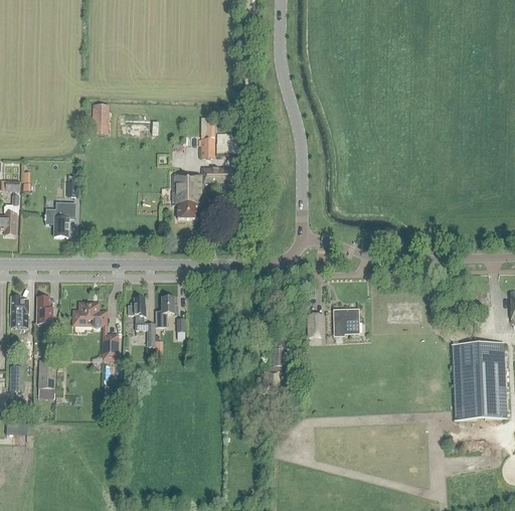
[(96,103),(95,133),(107,133),(108,104),(96,103)]
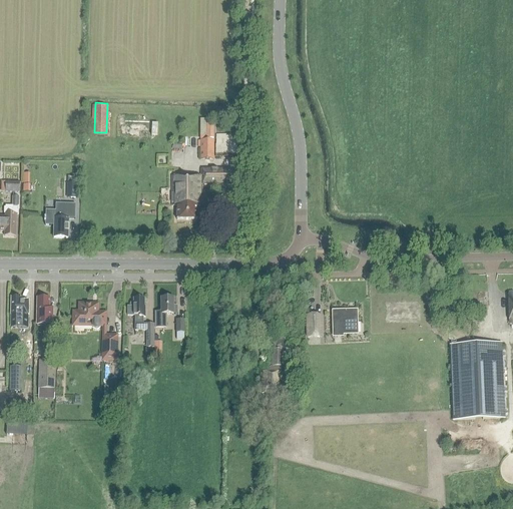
[(203,116),(203,136),(212,135),(211,116),(203,116)]
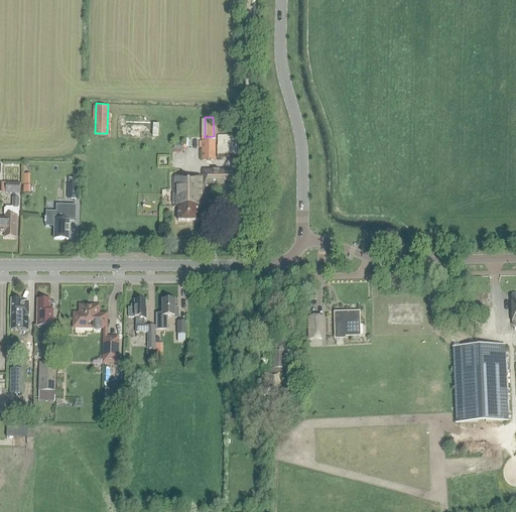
[(151,128),(151,119),(118,118),(117,134),(140,135),(141,128),(151,128)]
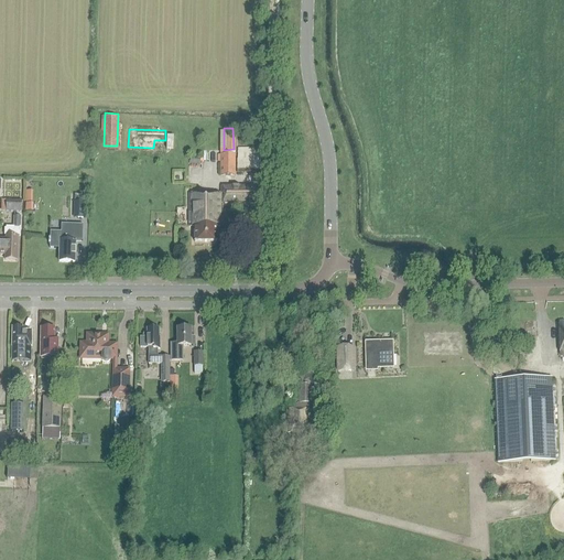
[(235,171),(234,151),(220,151),(220,171),(235,171)]
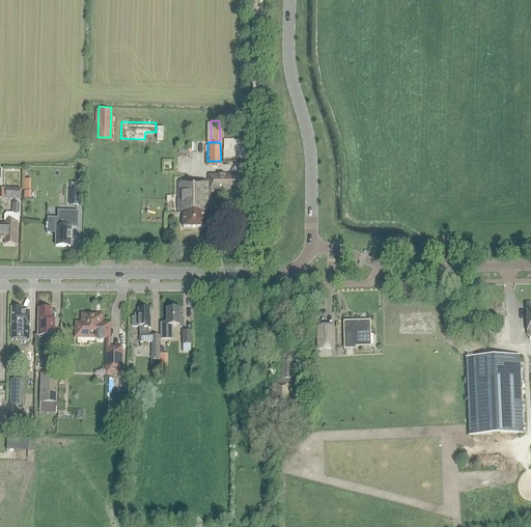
[(206,172),(206,178),(178,178),(178,210),(183,210),(183,224),(204,224),(203,210),(208,210),(207,188),(242,188),(242,172),(206,172)]
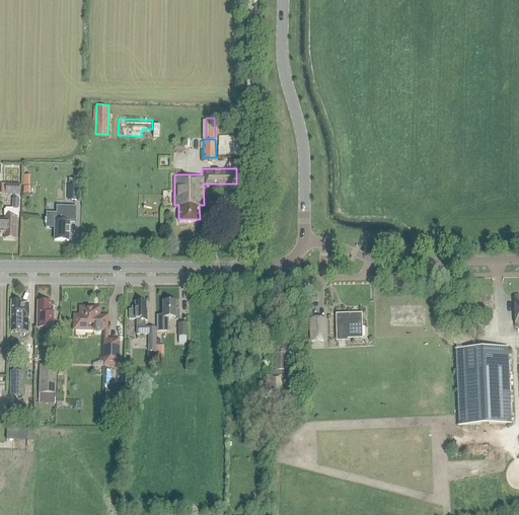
[(5,180),(5,191),(18,191),(18,180),(5,180)]
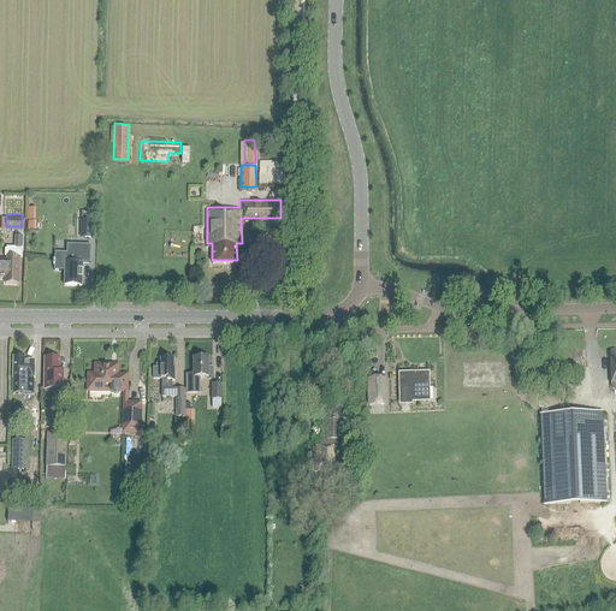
[(80,233),(92,233),(92,217),(81,215),(80,233)]
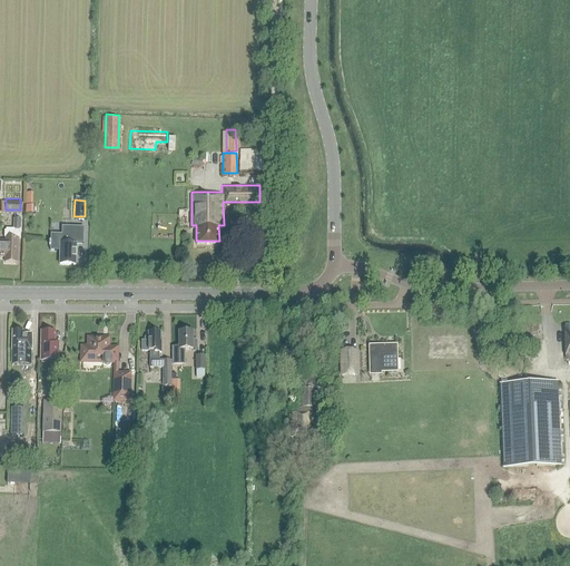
[(5,259),(17,259),(18,235),(20,235),(20,215),(13,214),(13,222),(12,225),(6,225),(6,227),(5,226),(5,234),(5,235),(6,235),(5,237),(0,236),(0,253),(5,254),(5,259)]
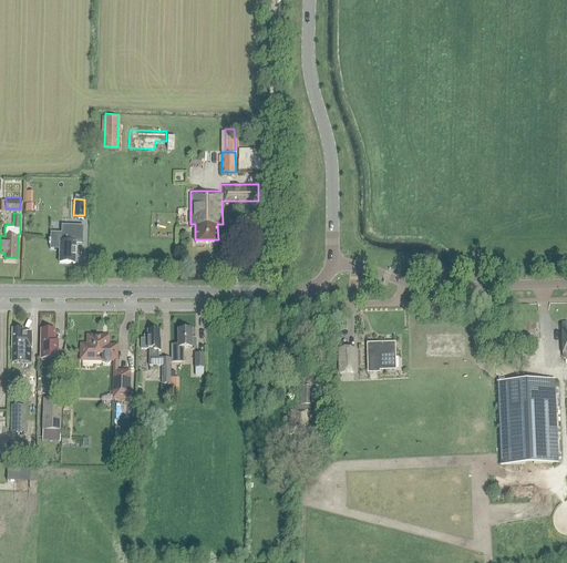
[(60,247),(59,259),(74,259),(75,238),(82,238),(83,222),(61,222),(61,229),(50,229),(50,236),(48,236),(48,242),(50,242),(49,246),(60,247)]
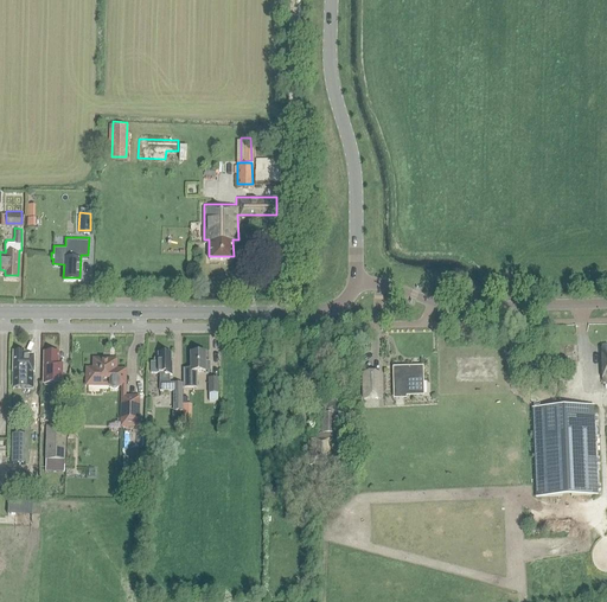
[(24,348),(13,348),(12,369),(21,370),(21,385),(32,385),(33,370),(33,352),(24,351),(24,348)]
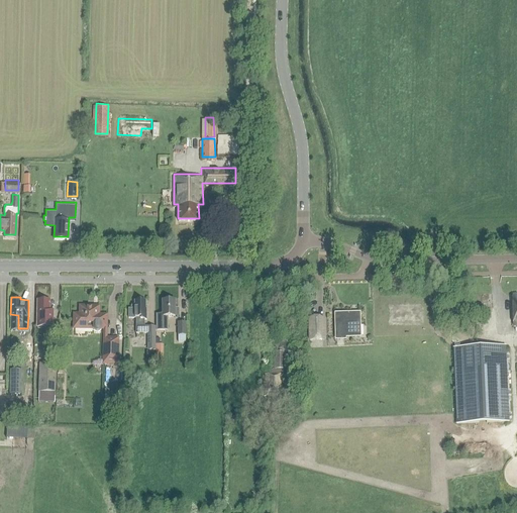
[(37,297),(36,323),(53,323),(53,306),(48,306),(49,297),(37,297)]
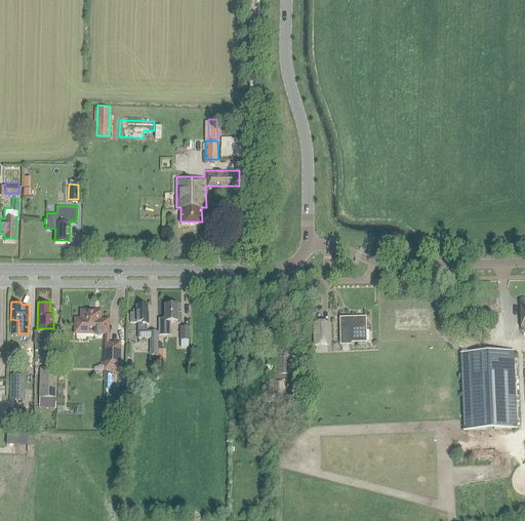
[(150,334),(150,341),(150,352),(157,352),(157,328),(146,328),(146,321),(149,321),(148,309),(147,309),(147,302),(136,302),(136,310),(130,310),(130,319),(137,319),(137,334),(150,334)]
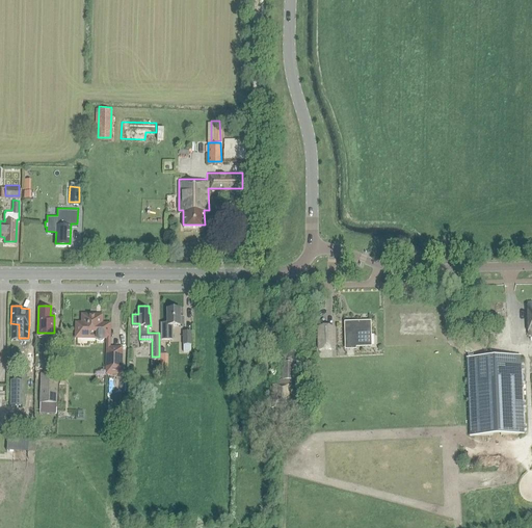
[(160,319),(160,336),(171,336),(171,322),(180,322),(180,306),(166,306),(166,320),(160,319)]
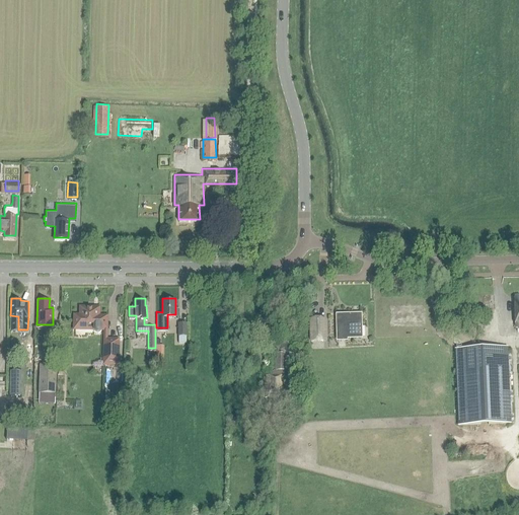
[(98,304),(90,304),(80,304),(80,312),(74,312),(74,325),(93,325),(94,327),(95,328),(96,329),(98,329),(99,328),(100,327),(101,326),(106,326),(106,313),(98,312),(98,304)]
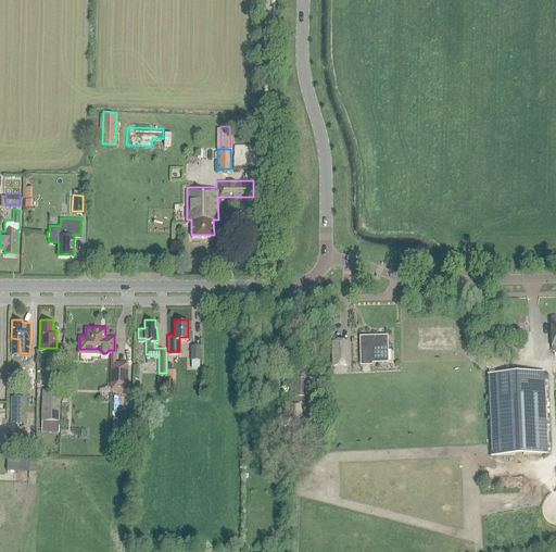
[(387,358),(386,334),(361,334),(362,361),(370,360),(370,358),(387,358)]
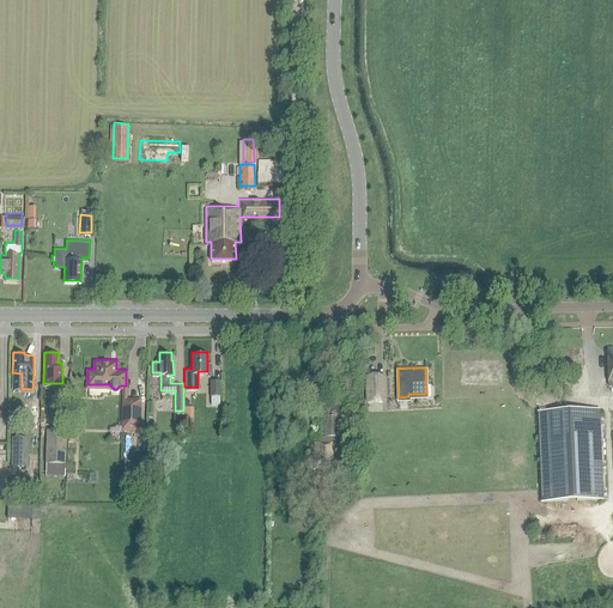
[(383,399),(382,374),(366,374),(366,400),(383,399)]
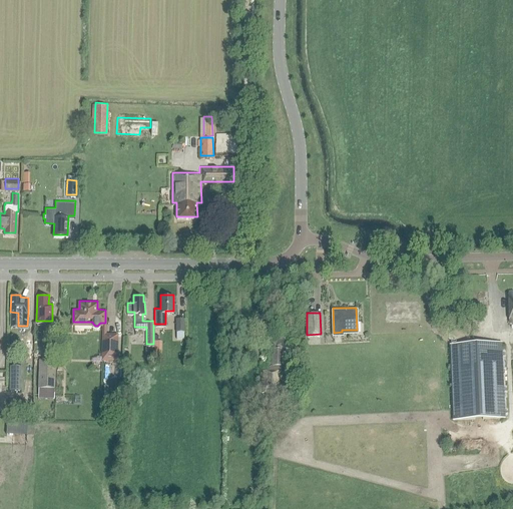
[(184,329),(184,316),(175,316),(175,330),(176,330),(176,336),(184,336),(184,329)]
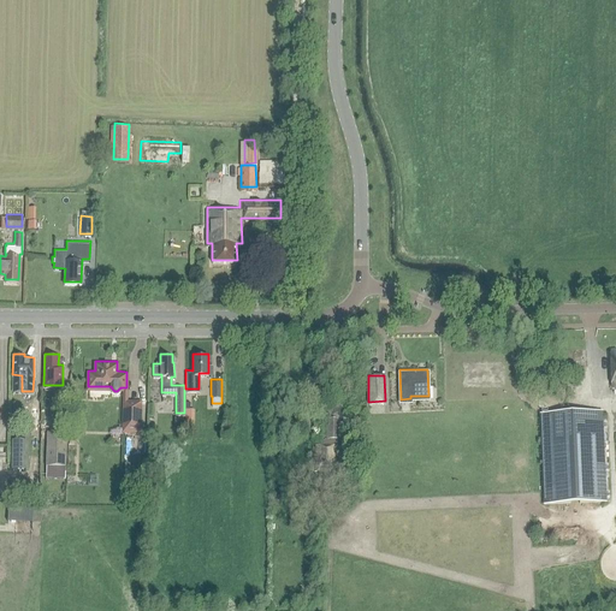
[(124,428),(138,428),(140,399),(125,399),(124,428)]
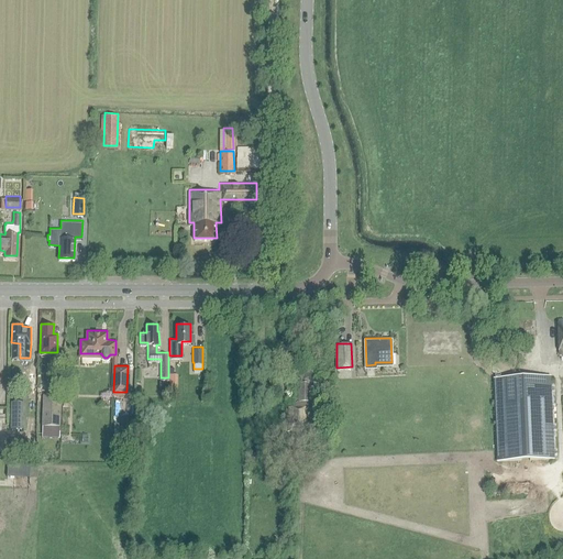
[(294,405),(288,405),(288,416),(285,416),(285,427),(291,427),(291,436),(304,436),(304,417),(307,417),(307,405),(305,405),(305,404),(308,404),(308,398),(309,398),(309,381),(316,381),(316,365),(298,365),(298,398),(299,398),(299,399),(296,399),(294,402),(294,405)]
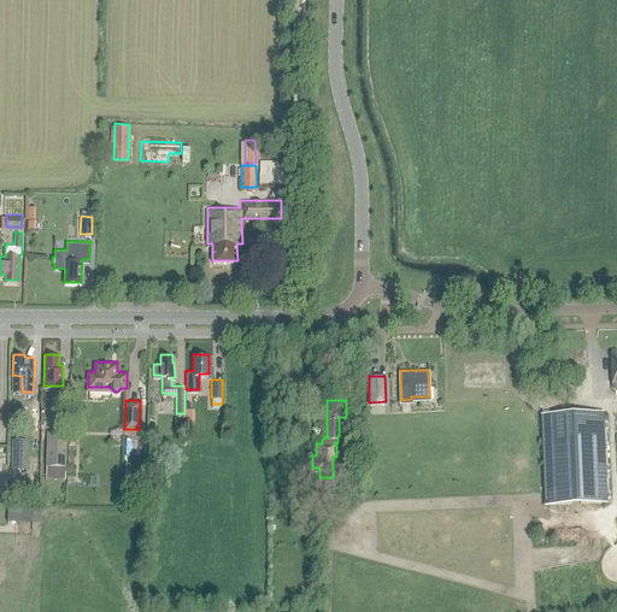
[(607,499),(603,409),(540,411),(544,501),(607,499)]
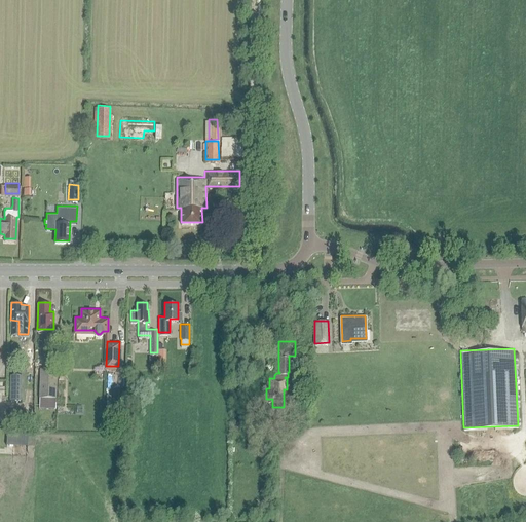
[(40,366),(39,395),(55,396),(57,367),(40,366)]
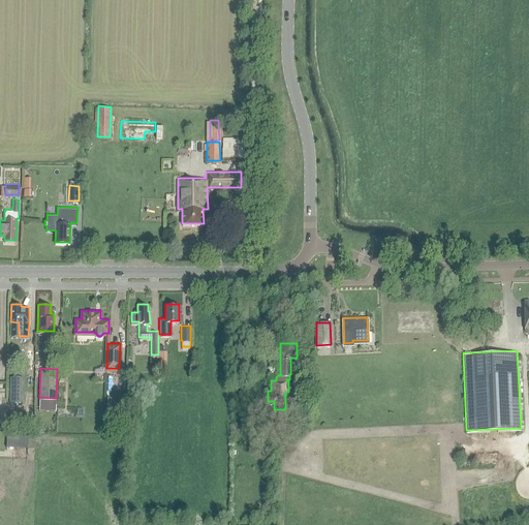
[(22,375),(9,374),(9,399),(22,400),(22,375)]
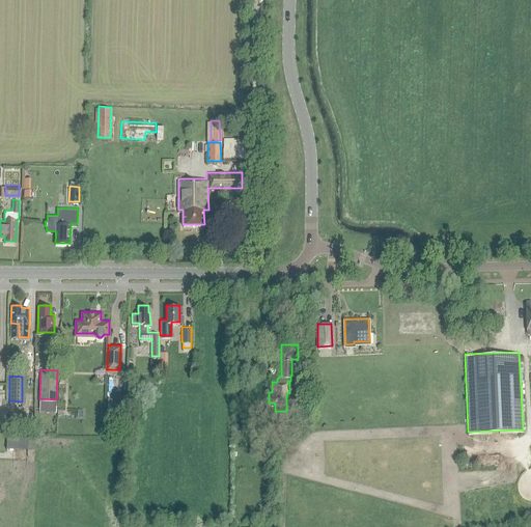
[(116,389),(115,401),(126,403),(127,390),(116,389)]
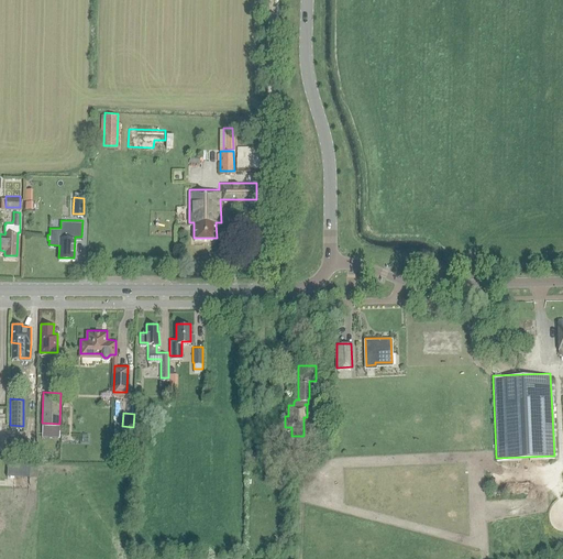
[(11,473),(35,472),(35,459),(11,460),(11,473)]
